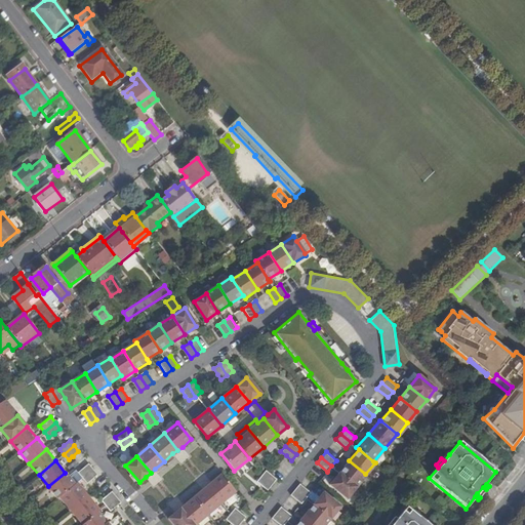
[(349,460),(339,472),(356,486),(365,474),(349,460)]
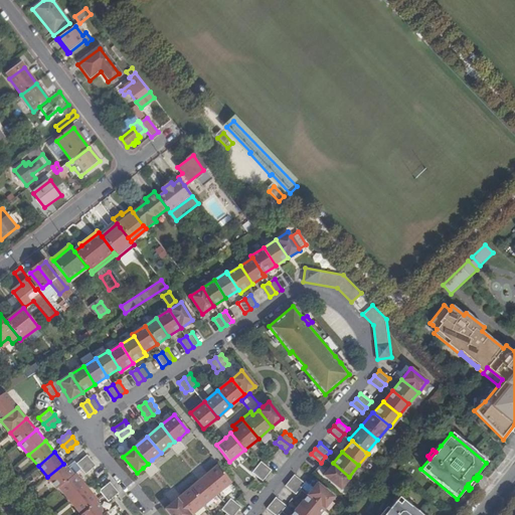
[(77,463),(81,468),(92,460),(88,455),(81,459),(77,463)]
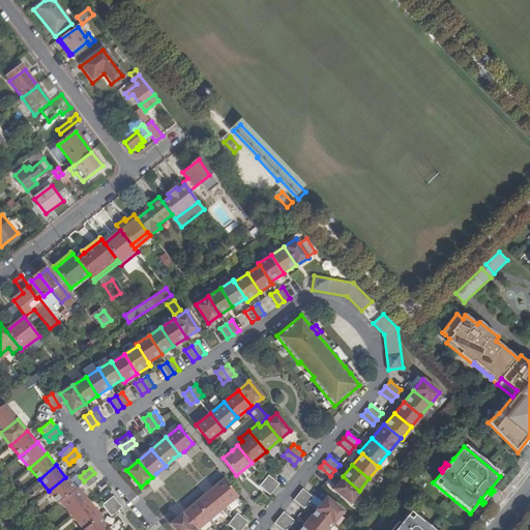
[(88,487),(92,483),(98,478),(94,473),(84,481),(88,487)]
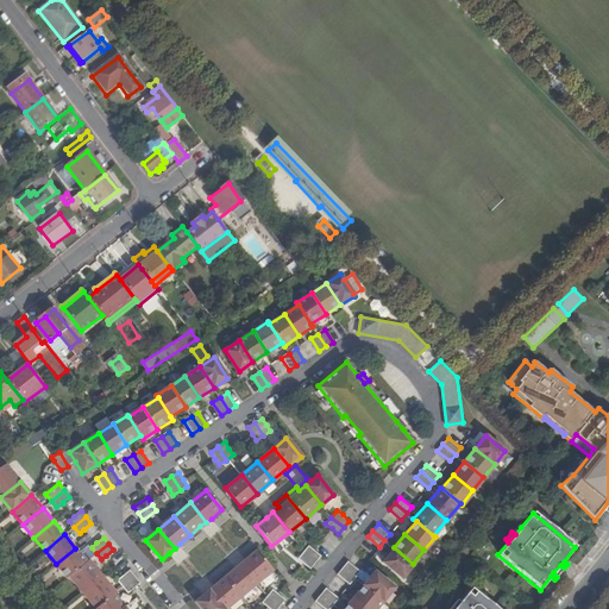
[(308,545),(305,550),(303,551),(315,562),(321,556),(314,550),(308,545)]
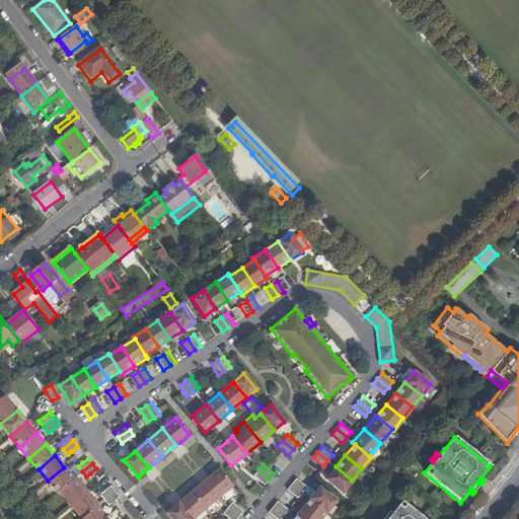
[(343,492),(352,480),(336,466),(325,478),(343,492)]
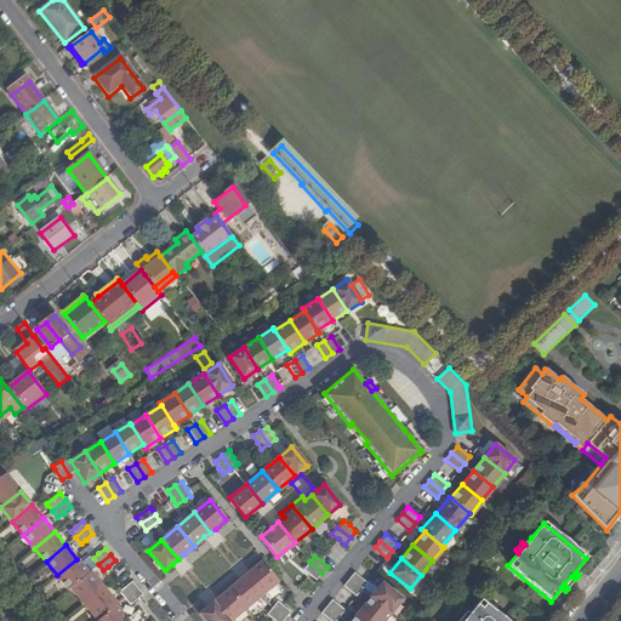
[(57,575),(68,590),(70,587),(89,573),(77,559),(57,575)]
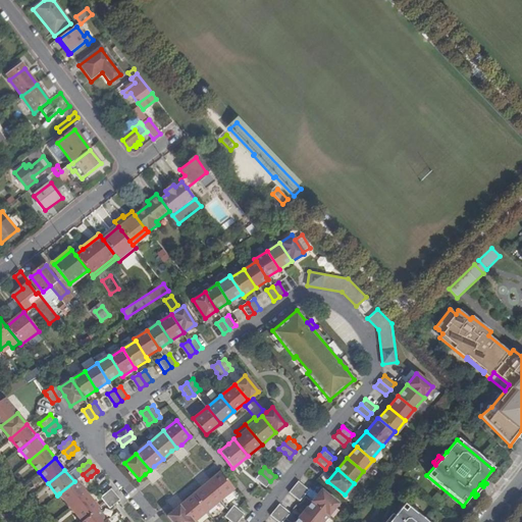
[(219,472),(211,478),(207,482),(221,500),(233,488),(219,472)]
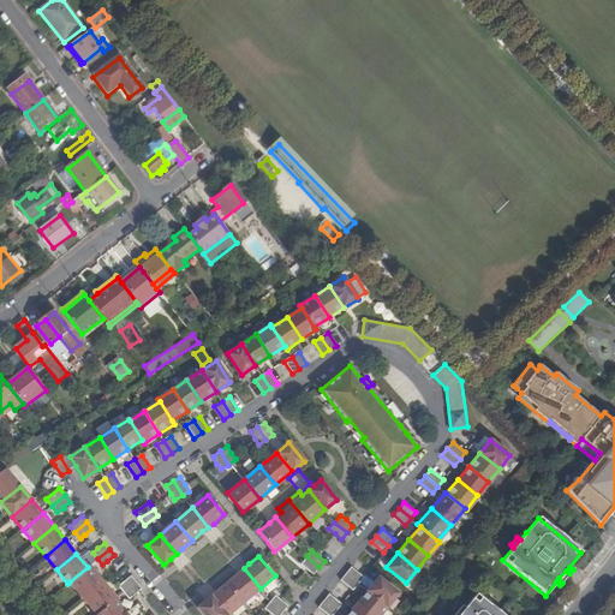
[(300,563),(306,568),(314,574),(318,567),(306,556),(300,563)]
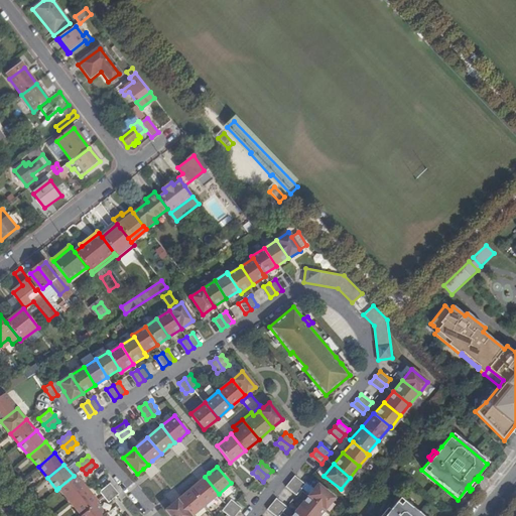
[(58,488),(71,501),(87,488),(76,474),(74,476),(58,488)]
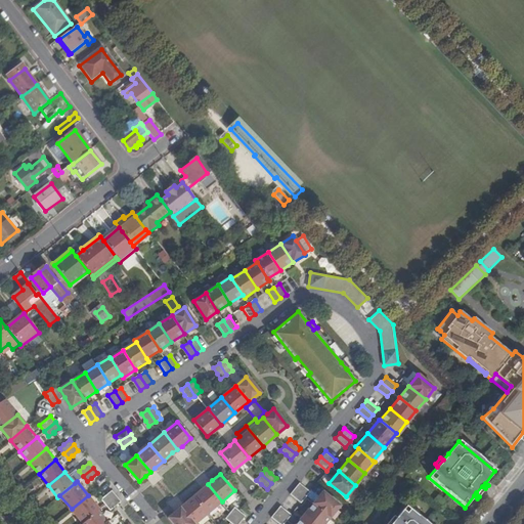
[(305,496),(310,490),(300,482),(295,487),(305,496)]
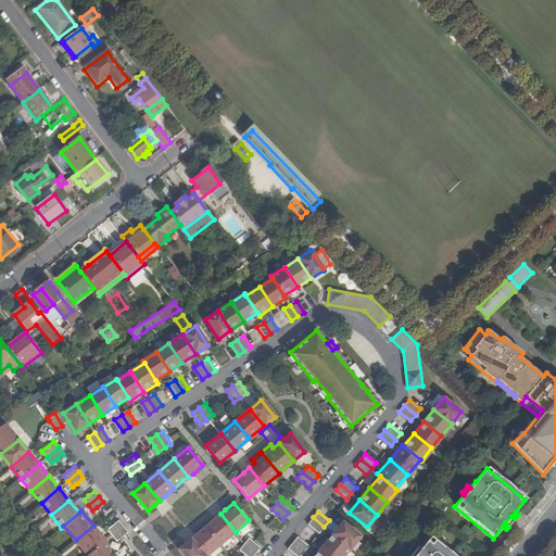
[(215,518),(205,526),(220,544),(236,532),(220,514),(215,518)]
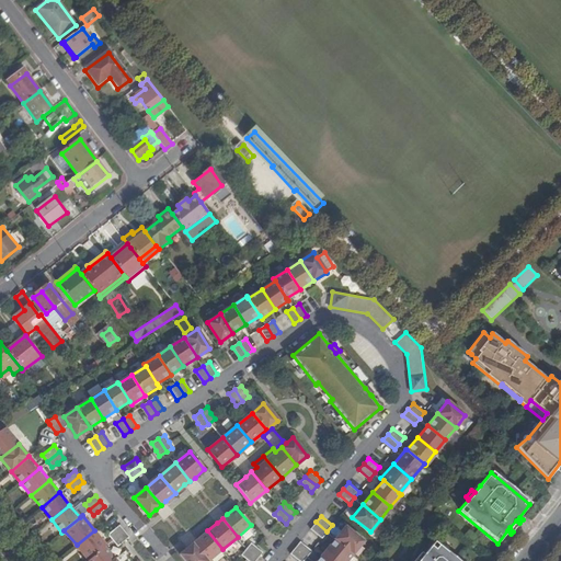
[(516,521),(510,527),(513,531),(519,523),(516,521)]
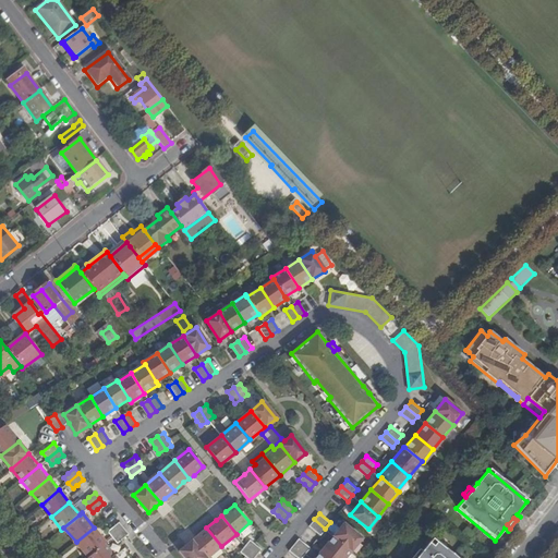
[(320,534),(325,529),(314,519),(308,525),(320,534)]
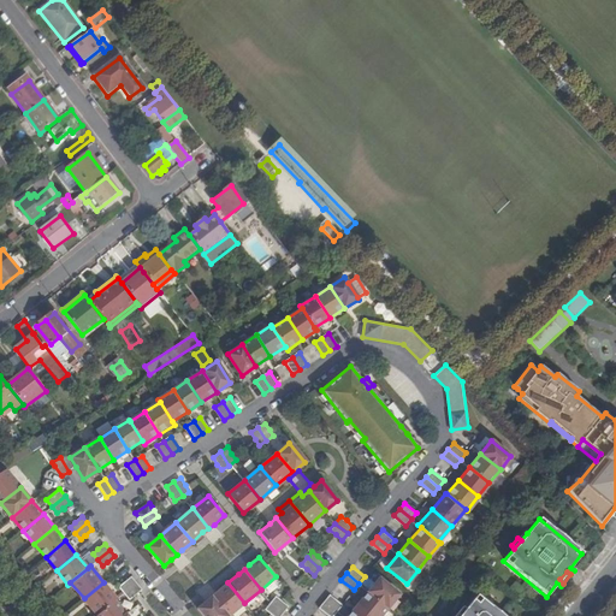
[(119,586),(124,592),(136,581),(131,575),(124,581),(119,586)]
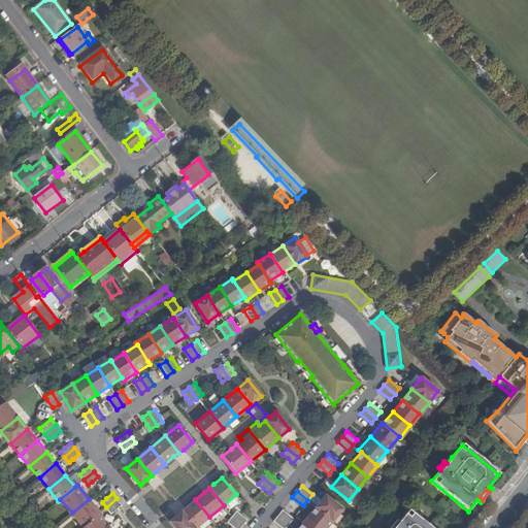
[(325,495),(316,506),(333,521),(341,509),(325,495)]
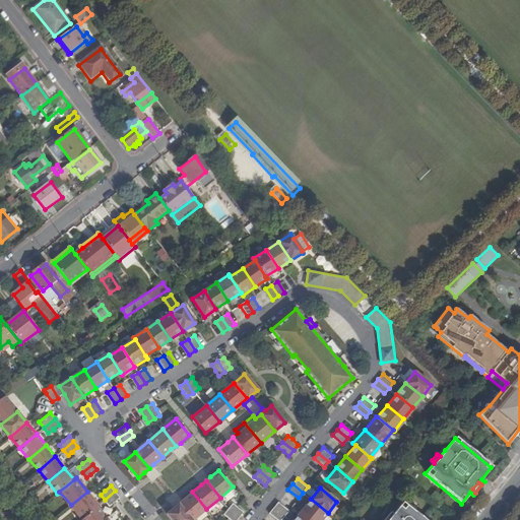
[(110,506),(112,504),(120,497),(115,491),(105,500),(110,506)]
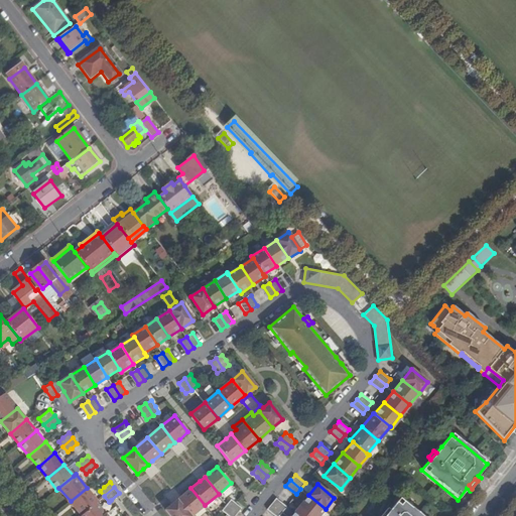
[(71,501),(82,515),(97,503),(98,501),(87,488),(71,501)]
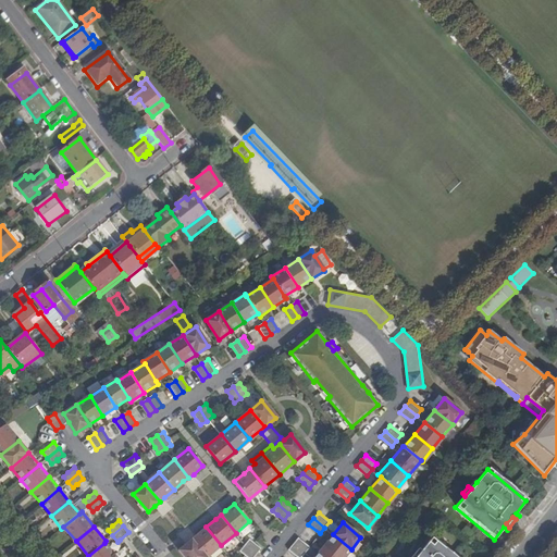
[(206,527),(196,535),(192,539),(206,556),(207,556),(221,545),(206,527)]
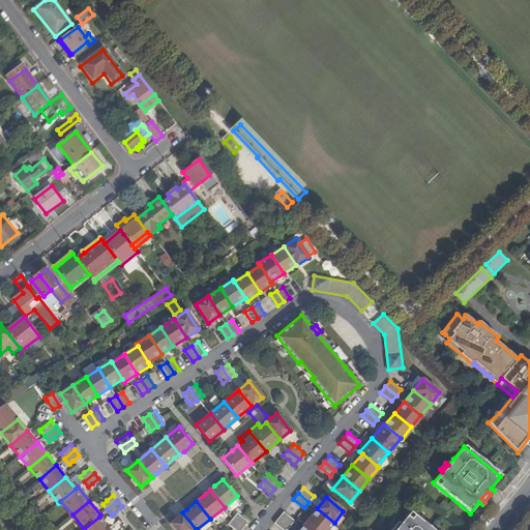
[(317,508),(307,520),(319,529),(327,529),(334,523),(317,508)]
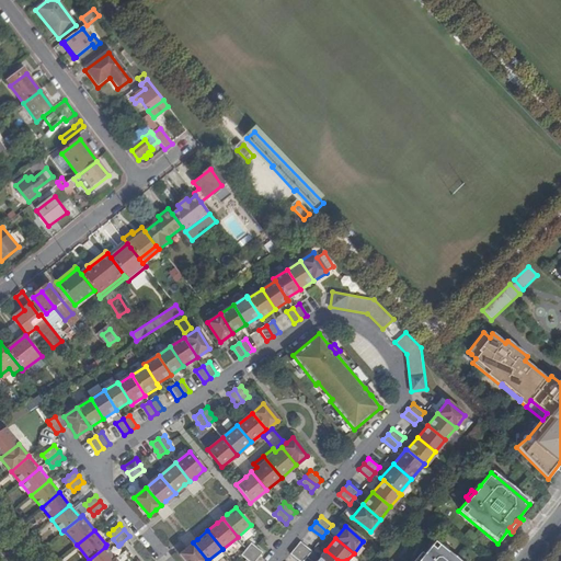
[(307,556),(312,550),(300,540),(295,547),(307,556)]
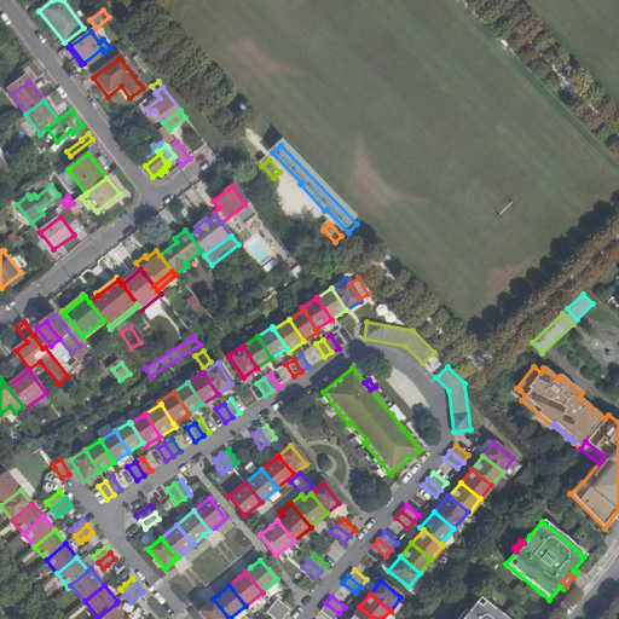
[(206,618),(229,618),(213,599),(206,605),(200,611),(206,618)]
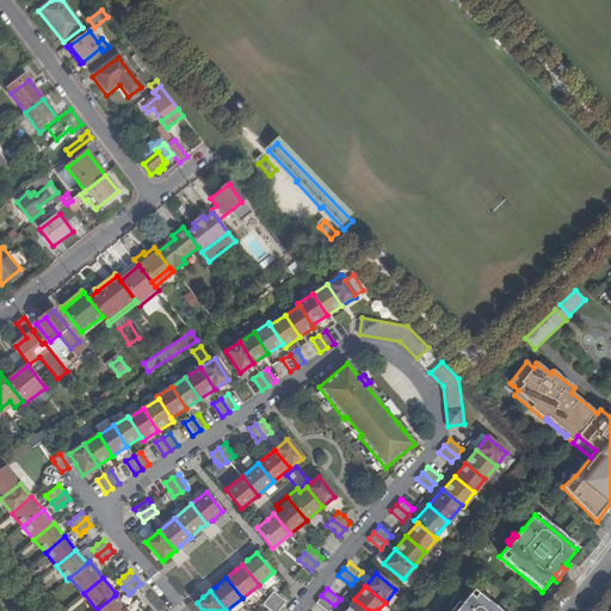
[(273,591),(269,597),(282,608),(287,600),(279,594),(273,591)]
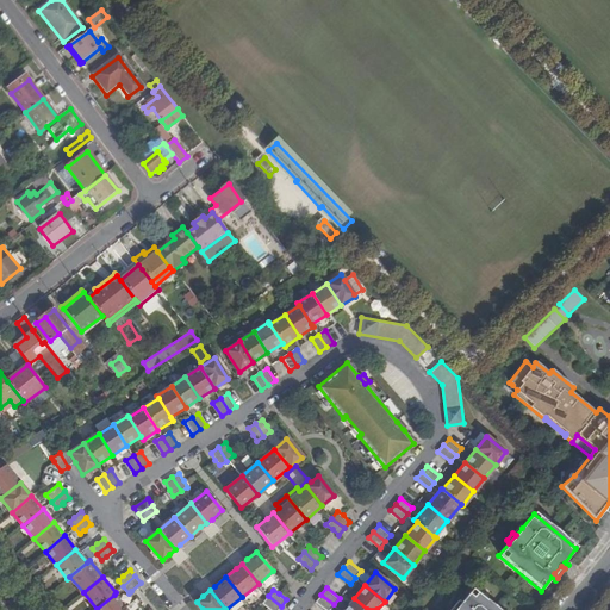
[(497,609),(473,590),(462,603),(455,609),(497,609)]
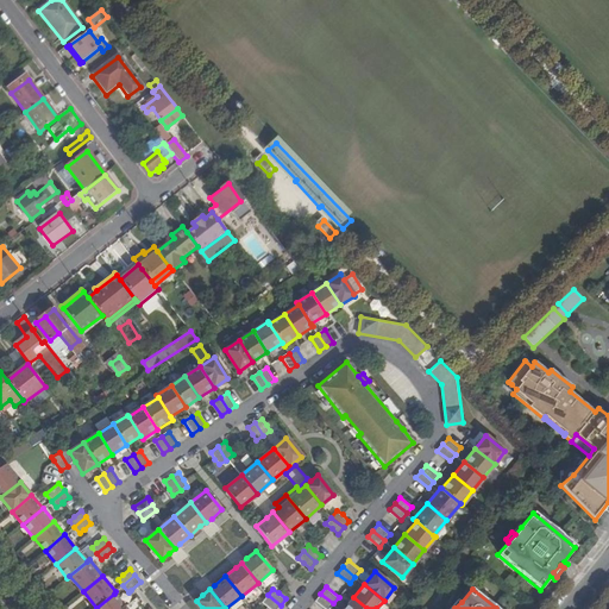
[(121,608),(125,607),(114,594),(96,608),(94,608),(121,608)]
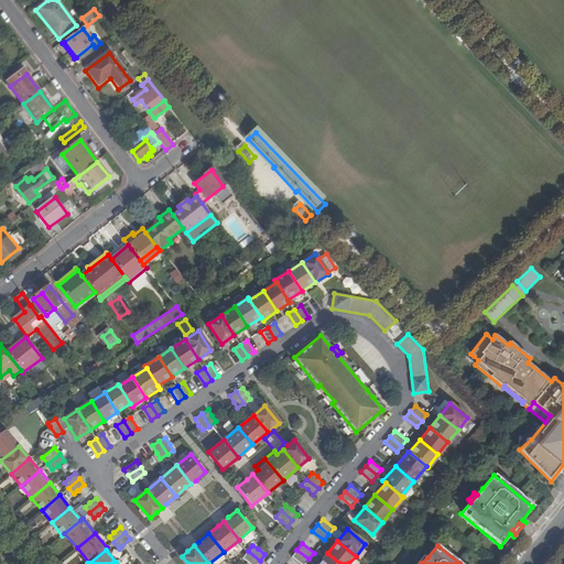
[(302,563),(304,563),(308,559),(296,550),(292,555),(302,563)]
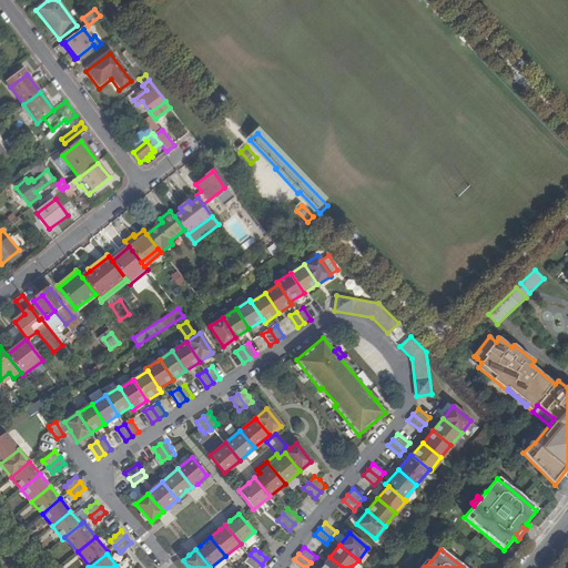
[(244,561),(250,566),(252,567),(257,567),(262,565),(250,555),(244,561)]
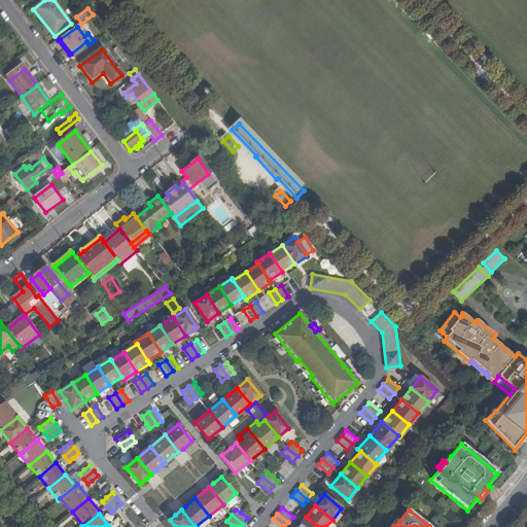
[(317,526),(306,517),(296,526),(317,526)]
